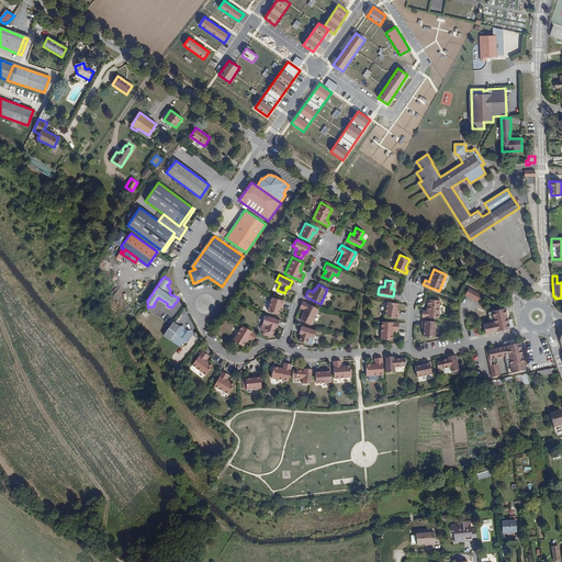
[(484,295),(470,288),(467,294),(481,303),(484,295)]
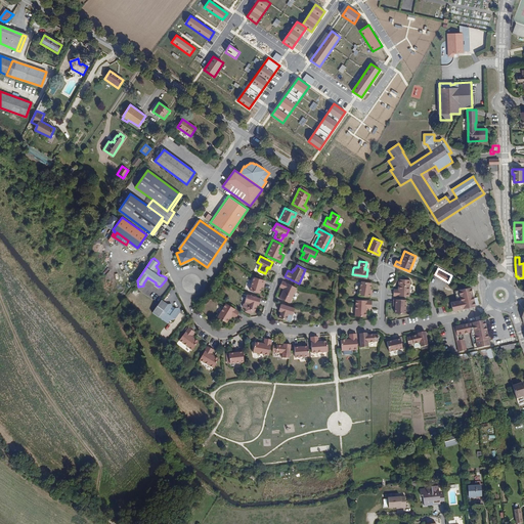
[(264,278),(253,274),(249,288),(258,291),(260,285),(261,281),(263,281),(264,278)]
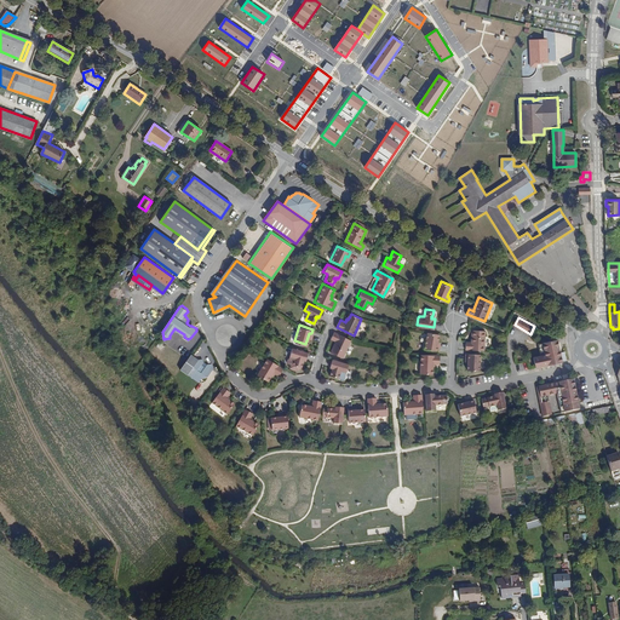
[(350,337),(333,329),(331,333),(336,337),(334,338),(328,349),(342,355),(350,337)]
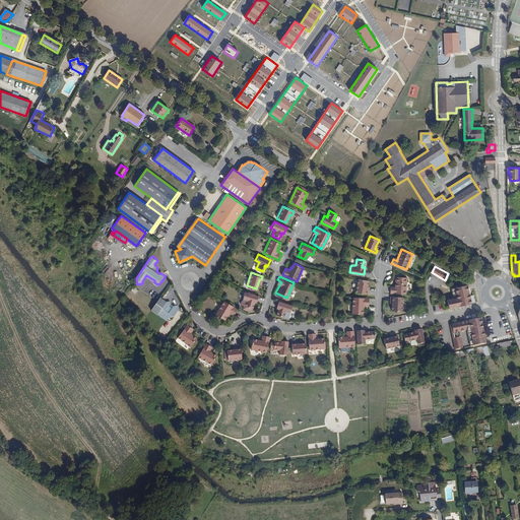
[(389,288),(388,293),(404,293),(405,276),(393,276),(393,286),(393,288),(389,288)]
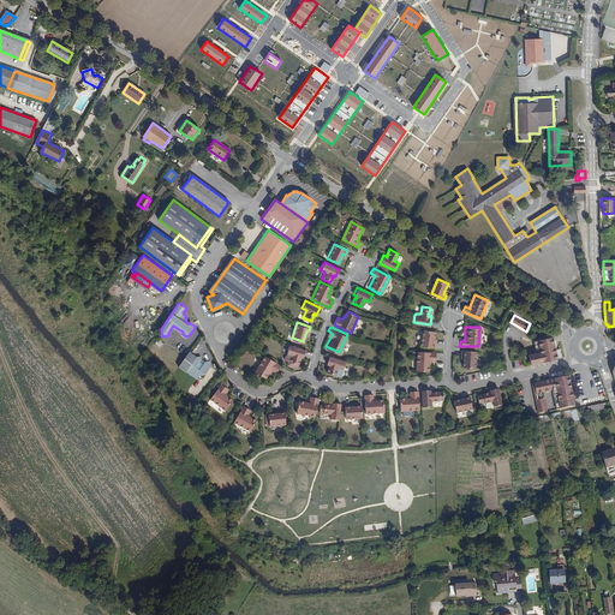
[(435,344),(435,339),(436,332),(424,330),(422,346),(436,348),(437,344),(435,344)]
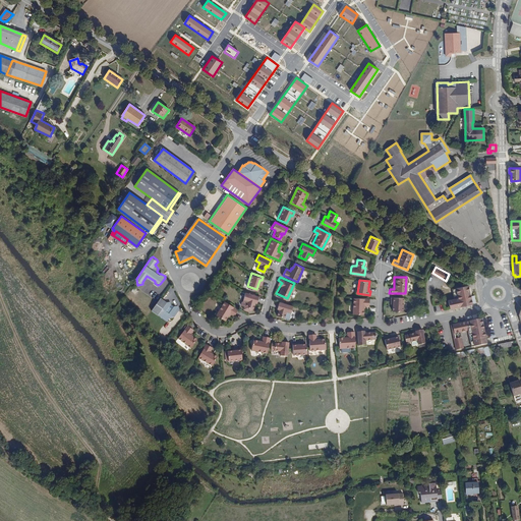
[(449,298),(450,307),(473,302),(469,284),(453,287),(455,297),(449,298)]
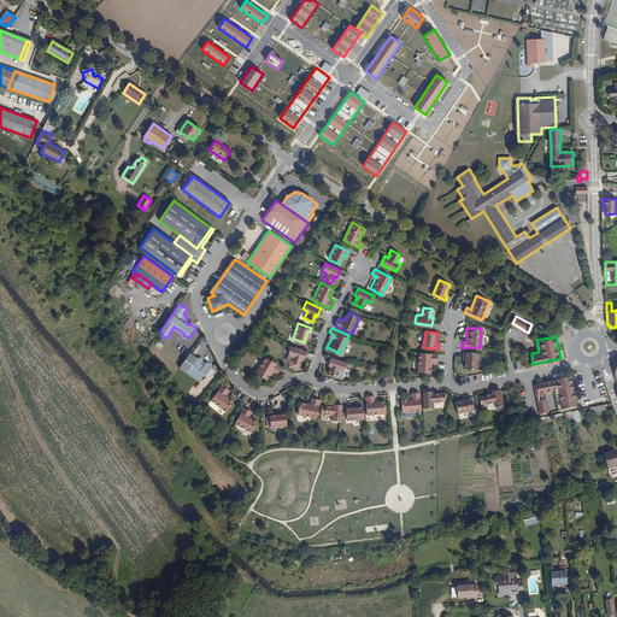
[(306,348),(291,344),(288,352),(293,353),(291,360),(299,363),(301,358),(299,357),(300,354),(301,356),(304,357),(306,348)]
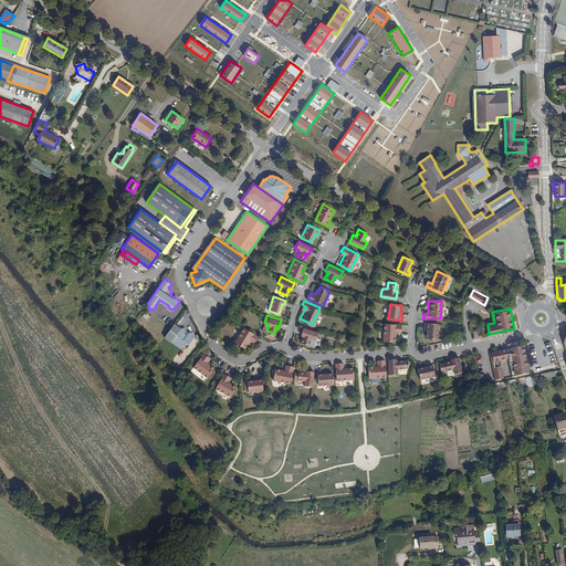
[(180,326),(175,322),(165,335),(171,341),(171,339),(181,346),(184,343),(189,342),(194,334),(194,332),(191,329),(188,329),(187,331),(184,328),(185,327),(184,325),(180,326)]
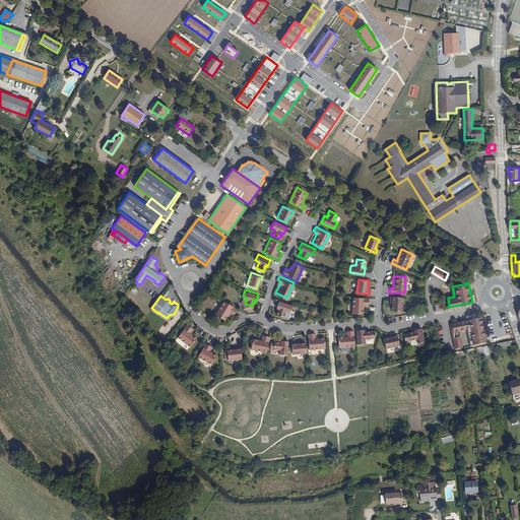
[(368,304),(368,296),(352,296),(351,312),(362,312),(362,307),(363,307),(363,303),(368,304)]
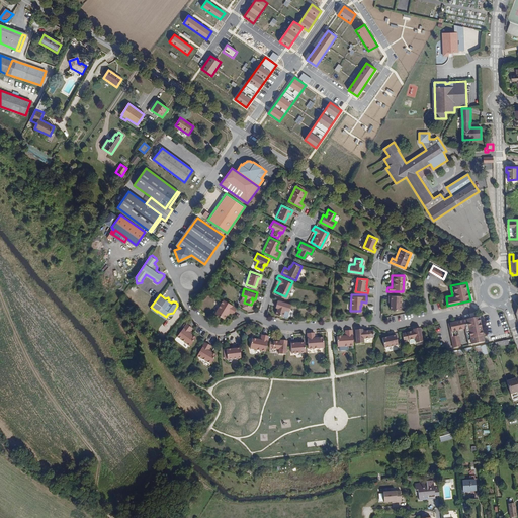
[(387,295),(387,298),(390,299),(390,303),(389,309),(399,309),(400,295),(387,295)]
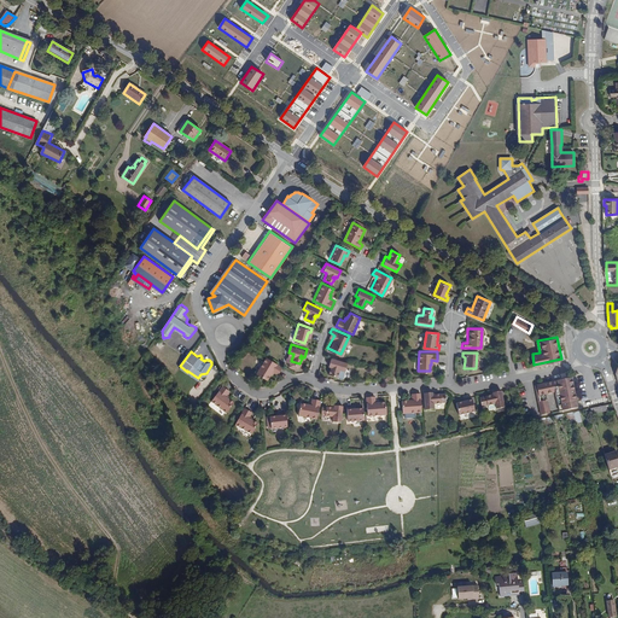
[(279,372),(283,365),(267,355),(257,371),(267,378),(270,372),(272,372),(274,369),(279,372)]
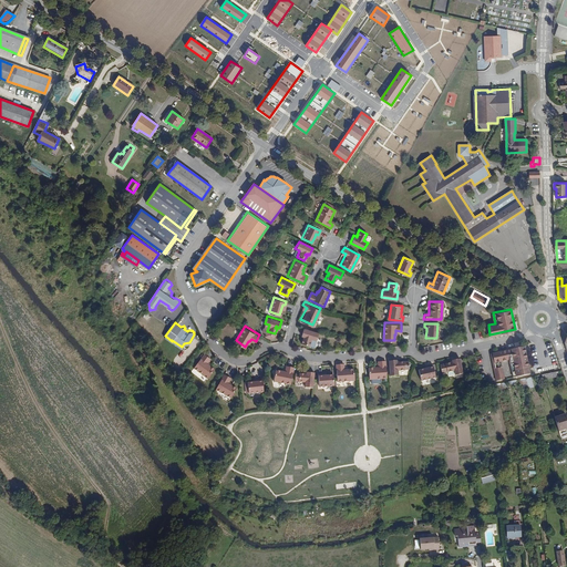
[(316,338),(318,330),(302,326),(300,333),(302,333),(303,334),(303,337),(301,336),(300,341),(309,343),(311,337),(316,338)]
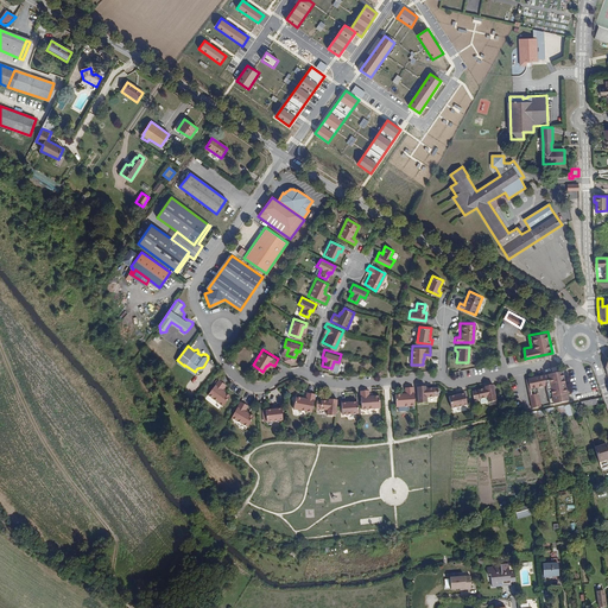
[(550,403),(569,400),(563,371),(549,373),(549,374),(538,377),(540,384),(539,384),(540,386),(546,385),(550,403)]
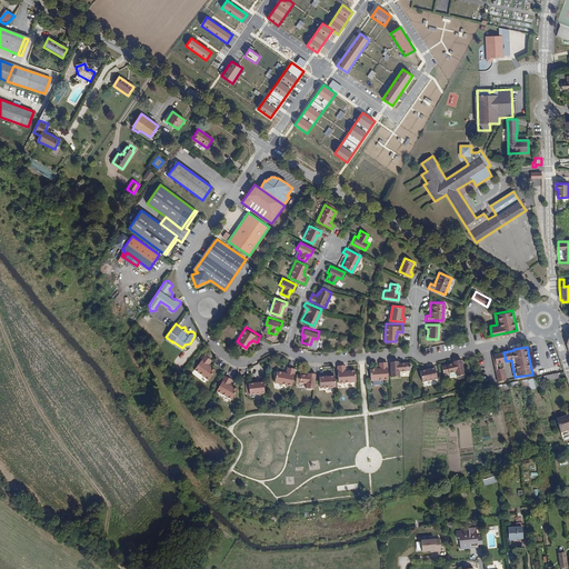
[(493,353),(498,380),(507,379),(502,361),(501,352),(493,353)]
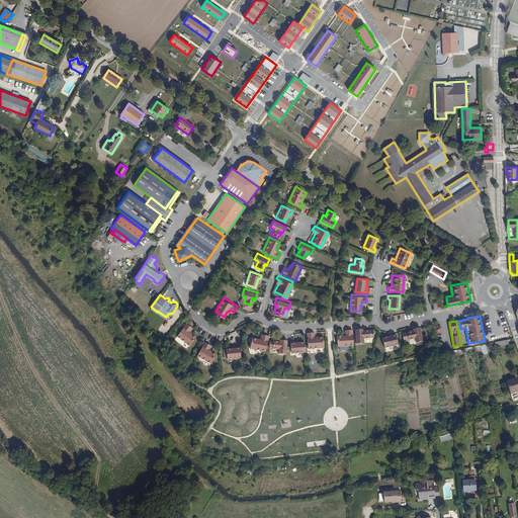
[(192,326),(186,322),(177,334),(189,344),(196,336),(191,332),(192,331),(189,330),(192,326)]
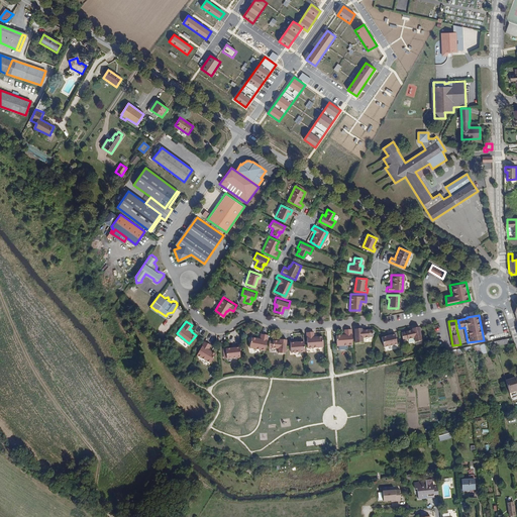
[(423,338),(420,324),(413,326),(414,327),(414,329),(412,329),(412,328),(407,329),(402,330),(404,337),(409,336),(415,335),(416,339),(423,338)]
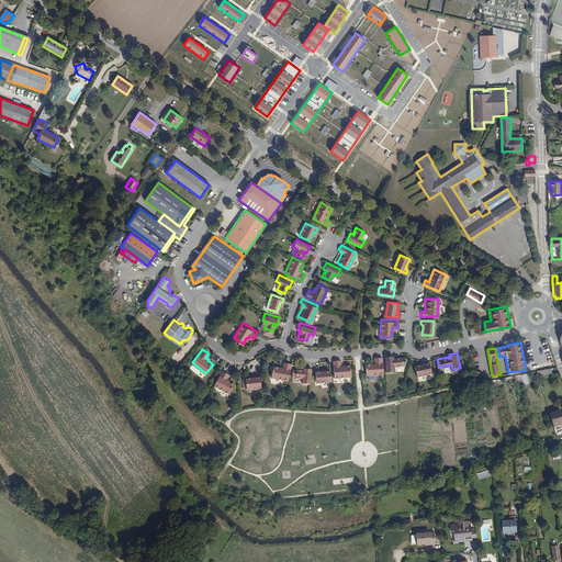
[(366,373),(383,372),(382,355),(374,356),(375,360),(371,361),(371,362),(366,362),(366,373)]
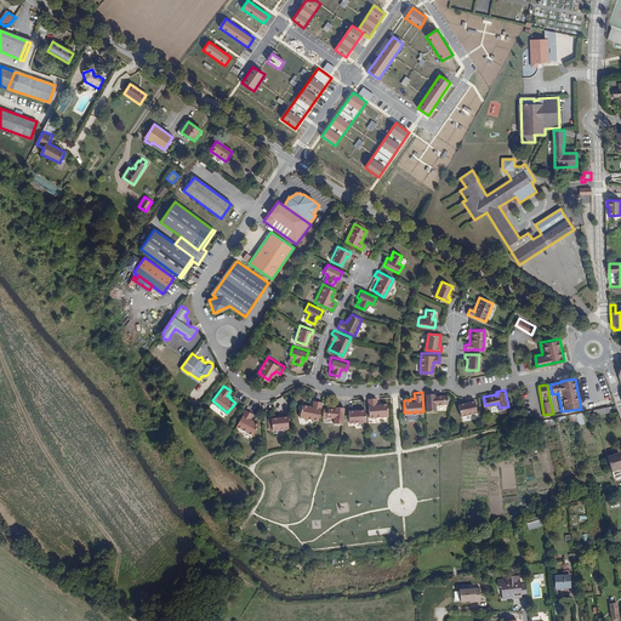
[(436,398),(436,397),(436,394),(427,396),(428,411),(437,411),(437,405),(444,405),(444,404),(449,404),(449,396),(438,397),(438,398),(436,398)]
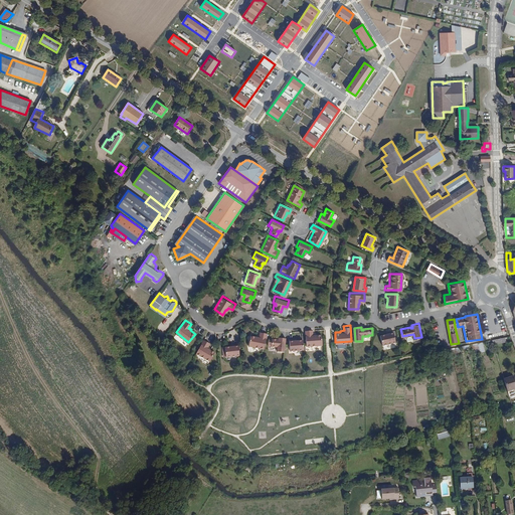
[(313,332),(313,328),(306,328),(307,344),(322,343),(322,333),(316,333),(316,332),(313,332)]
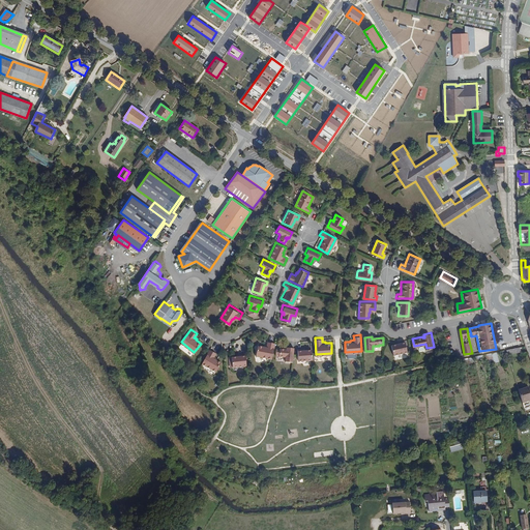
[(407,350),(405,339),(401,339),(401,341),(398,342),(391,343),(393,353),(407,350)]
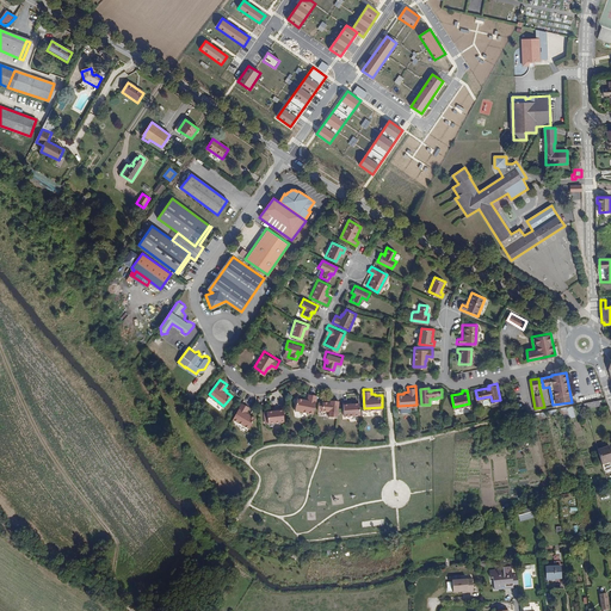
[(314,412),(318,393),(308,392),(308,396),(303,396),(303,397),(297,396),(295,408),(314,412)]
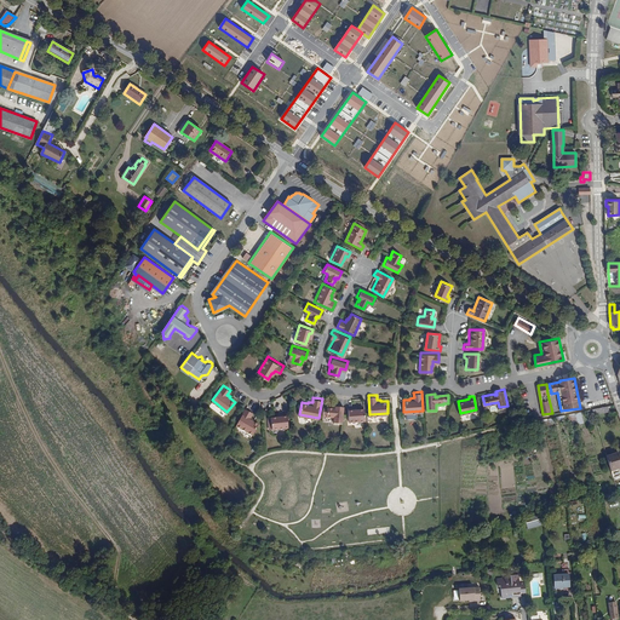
[(334,420),(343,420),(344,405),(336,403),(336,406),(336,407),(333,407),(333,406),(327,405),(323,405),(322,414),(326,414),(334,414),(334,420)]
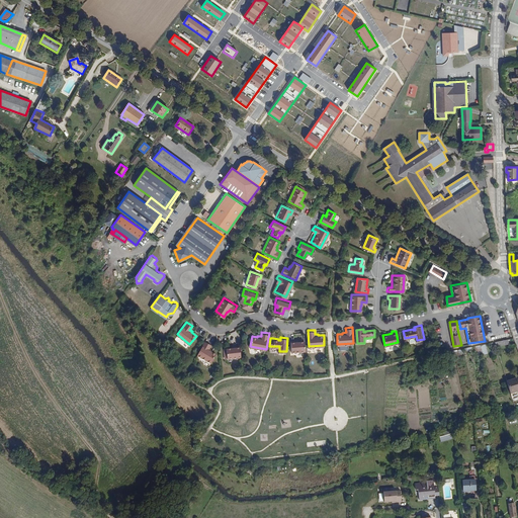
[(291,350),(306,349),(305,339),(298,340),(295,340),(294,338),(290,338),(291,350)]
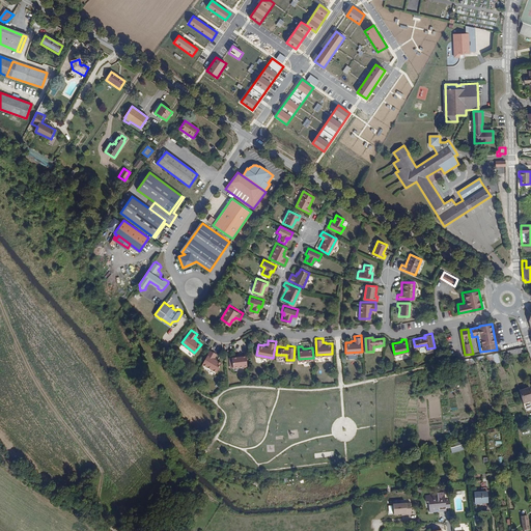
[(211,348),(202,363),(216,371),(222,361),(217,359),(217,358),(214,356),(216,352),(211,348)]
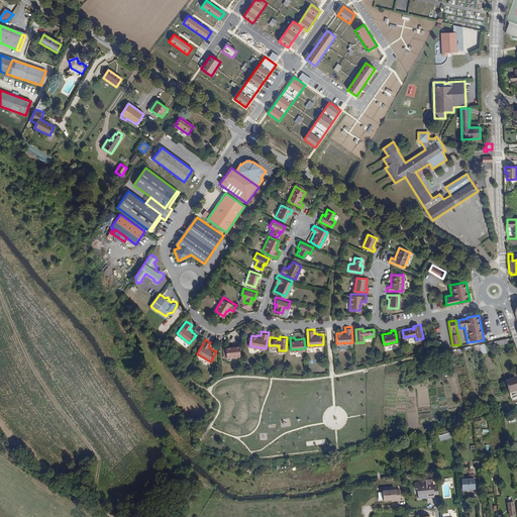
[(240,354),(239,342),(235,342),(235,344),(232,344),(225,345),(223,346),(224,352),(226,352),(226,355),(240,354)]
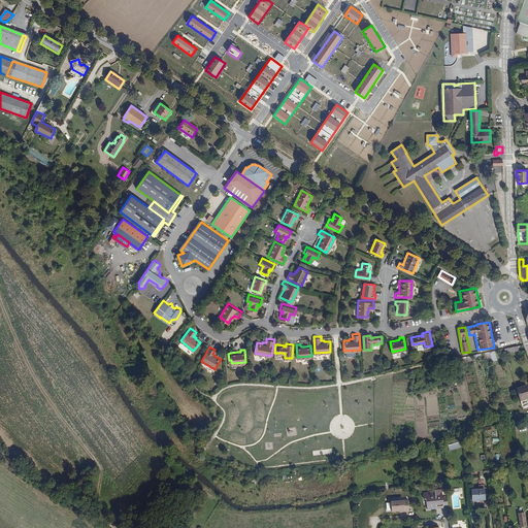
[(524,386),(515,389),(518,401),(527,398),(524,386)]
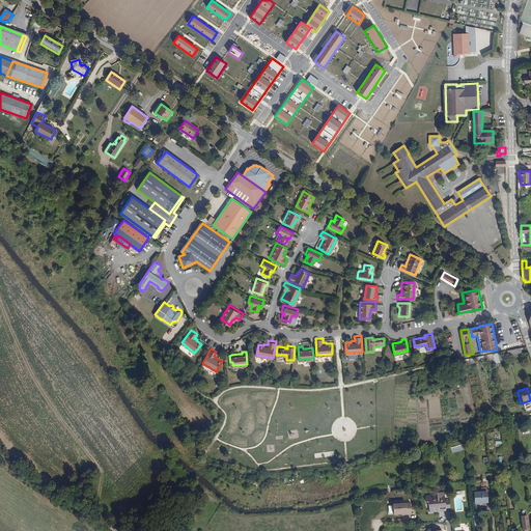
[(446,506),(445,499),(444,491),(437,492),(437,494),(426,495),(427,502),(428,502),(430,512),(437,512),(436,509),(446,508),(446,506)]
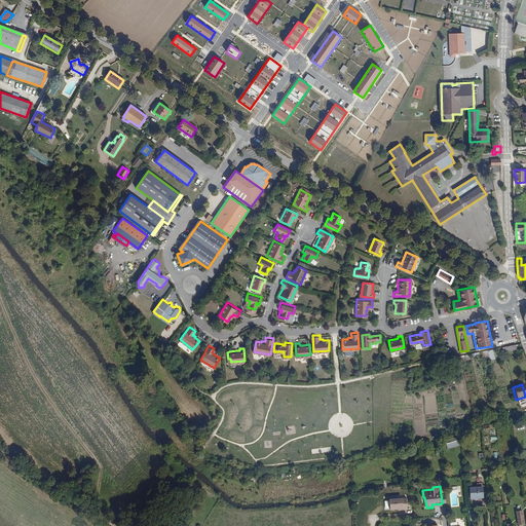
[(480,488),(467,489),(468,499),(482,498),(480,488)]
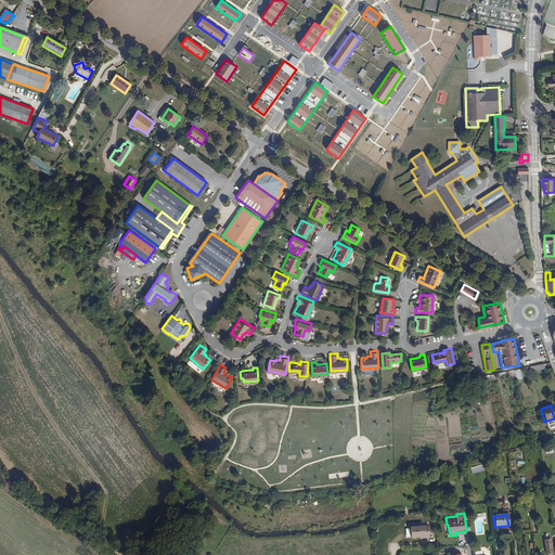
[(426,527),(412,528),(413,539),(427,538),(426,527)]
